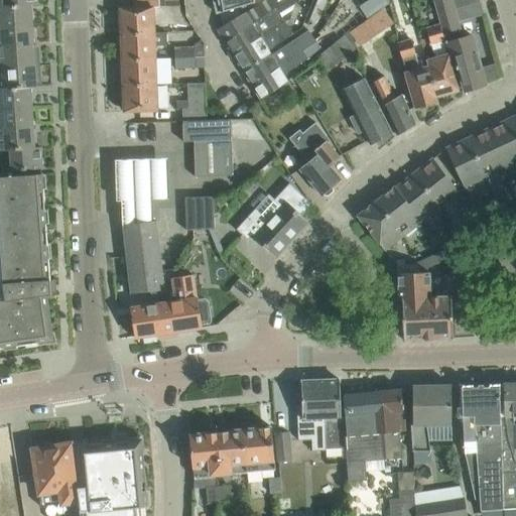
[(185,5),(184,0),(134,0),(134,7),(121,8),(122,34),(166,32),(166,31),(153,32),(152,7),(185,5)]
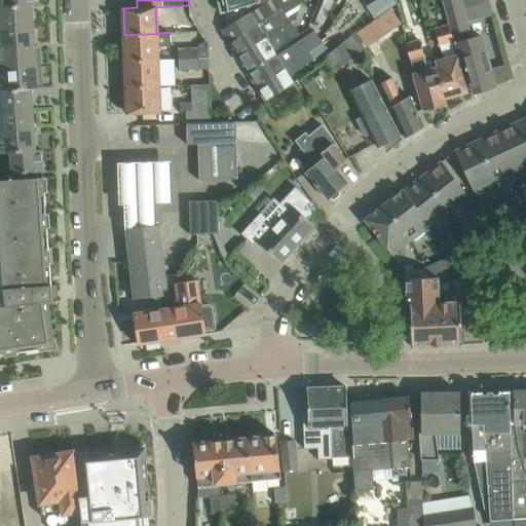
[(217,0),(222,14),(260,2),(259,0),(217,0)]
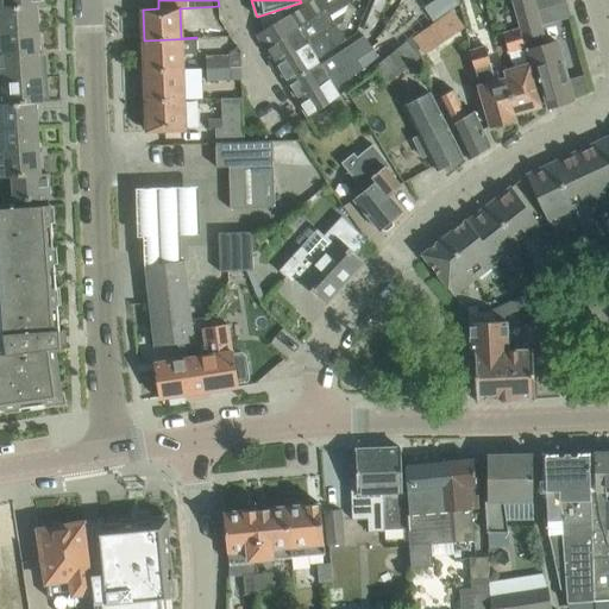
[(457,0),(434,0),(424,7),(433,22),(459,4),(457,0)]
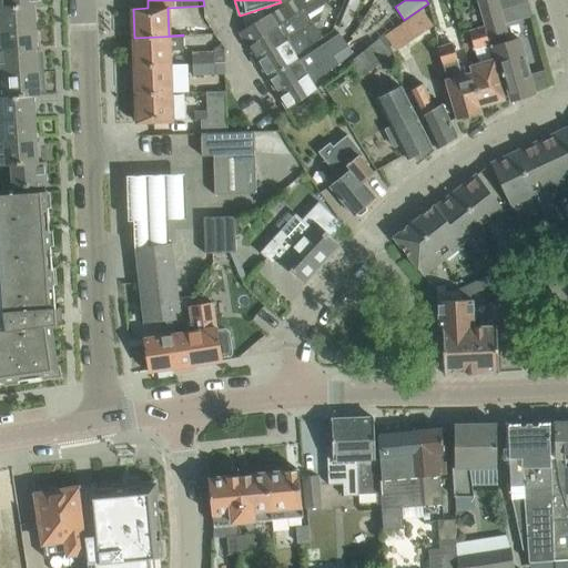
[(497,0),(478,0),(483,17),(500,11),(500,9),(497,0)]
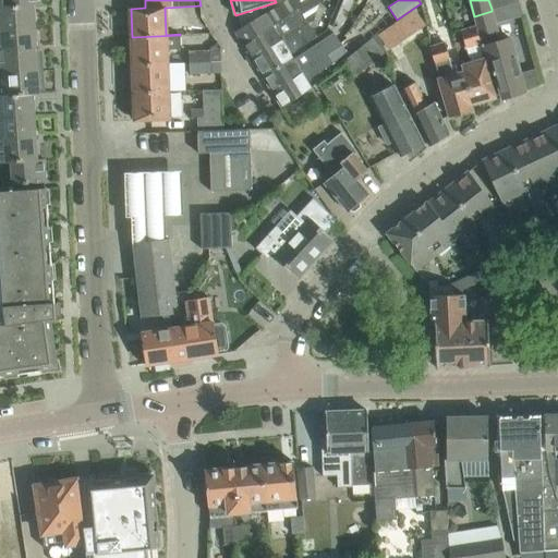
[(496,74),(501,98),(525,92),(510,38),(500,40),(495,23),(523,15),(519,0),(492,9),(492,11),(474,16),(477,27),(488,72),(493,71),(494,75),(496,74)]
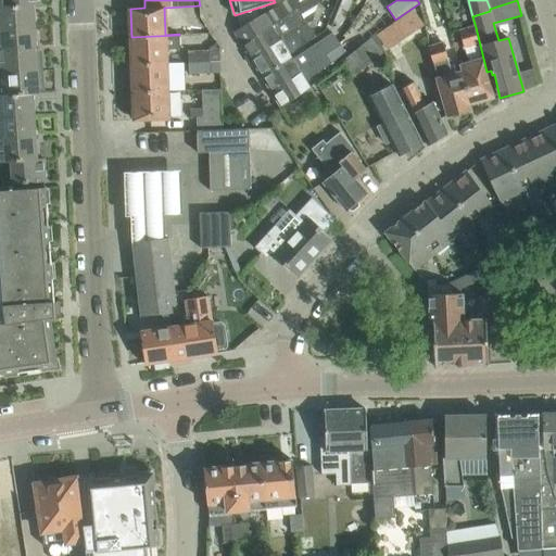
[(0,29),(34,27),(33,5),(0,5),(0,29)]
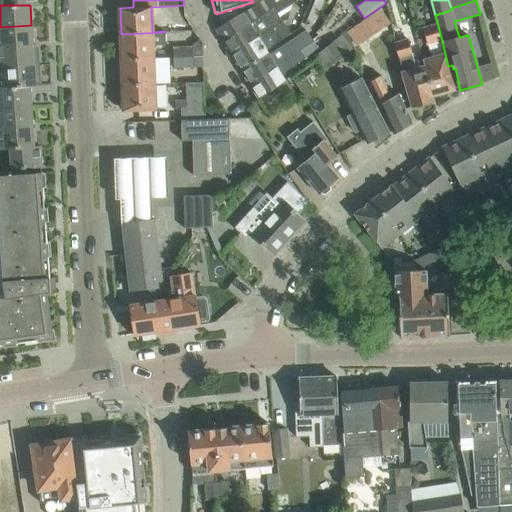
[(283,22),(274,7),(250,23),(243,12),(218,28),(224,38),(222,39),(231,55),(283,22)]
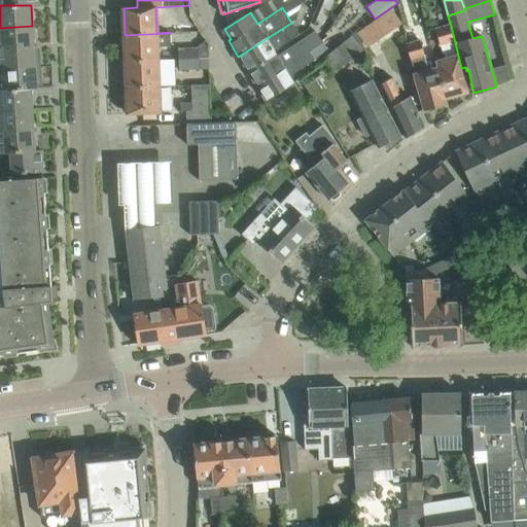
[(299,37),(299,35),(291,23),(238,57),(248,73),(277,55),(275,51),(299,37)]
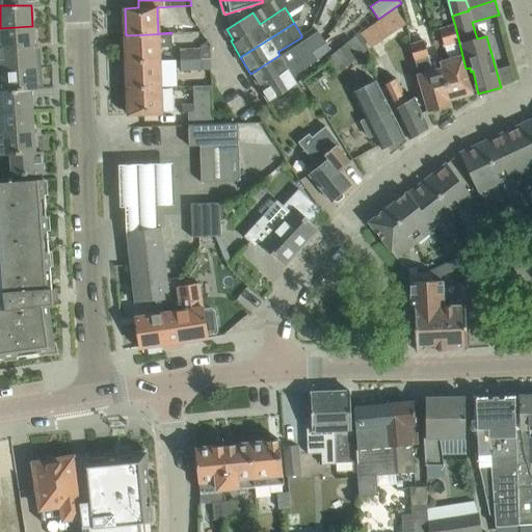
[(0,48),(34,46),(33,26),(32,26),(0,28),(0,48)]
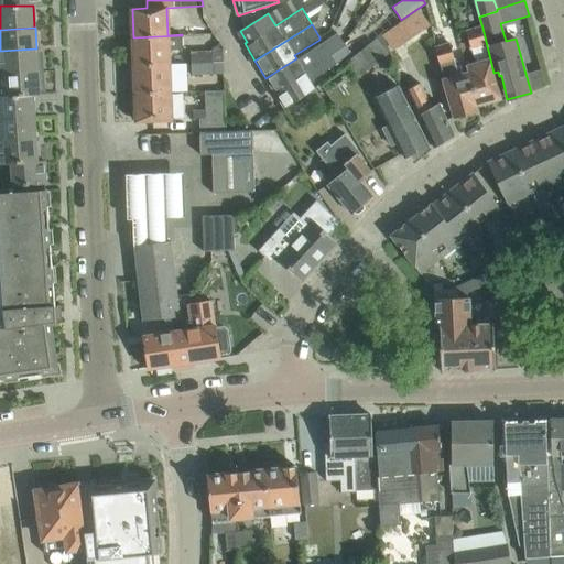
[(407,53),(396,28),(380,40),(387,54),(389,53),(392,60),(407,53)]
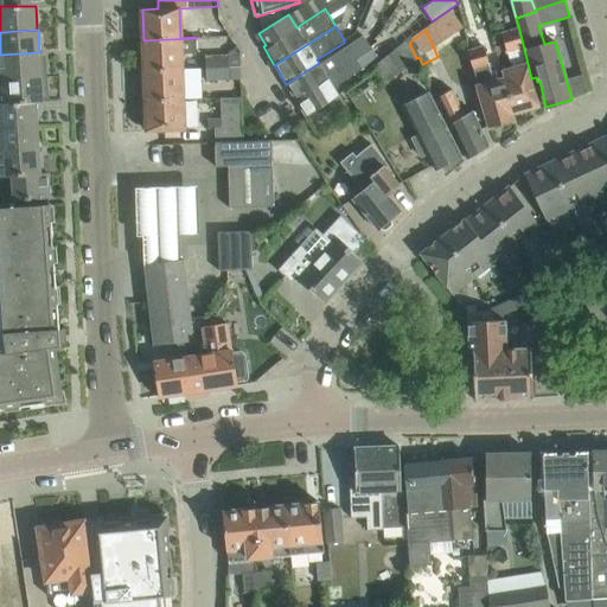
[(531,78),(519,30),(502,34),(508,52),(509,52),(515,69),(504,71),(506,78),(512,97),(508,98),(511,114),(540,106),(531,78)]
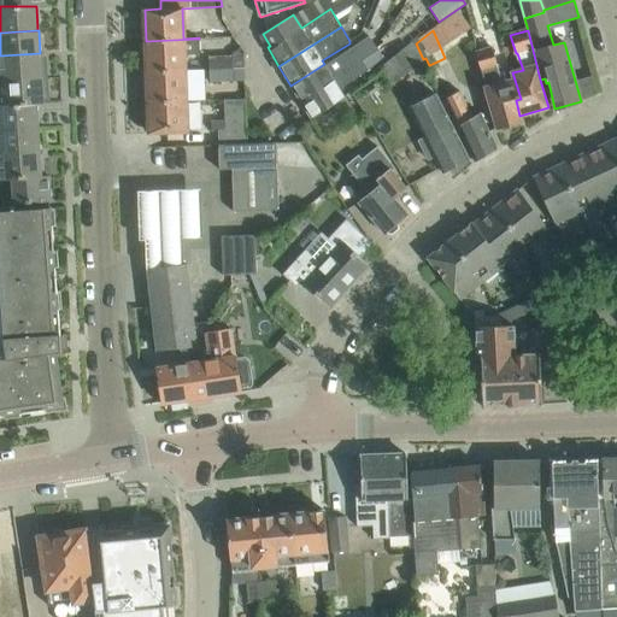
[(291,86),(301,103),(334,82),(363,63),(369,70),(383,57),(369,35),(324,64),(291,86)]
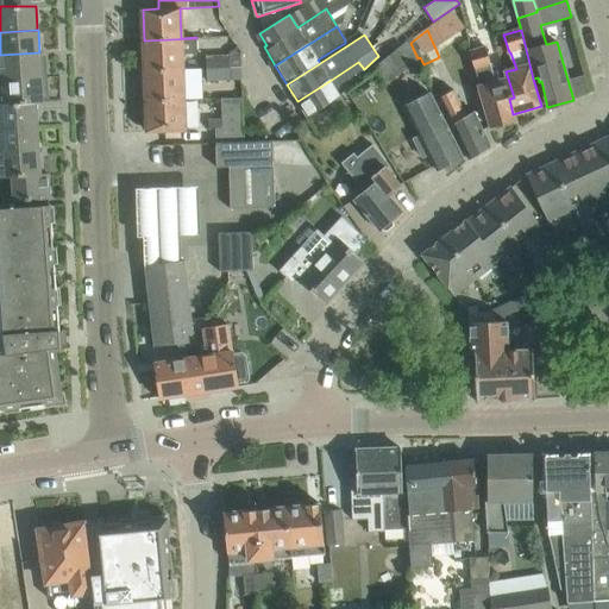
[(198,52),(196,38),(144,41),(145,70),(182,69),(182,55),(194,55),(194,54),(198,52)]
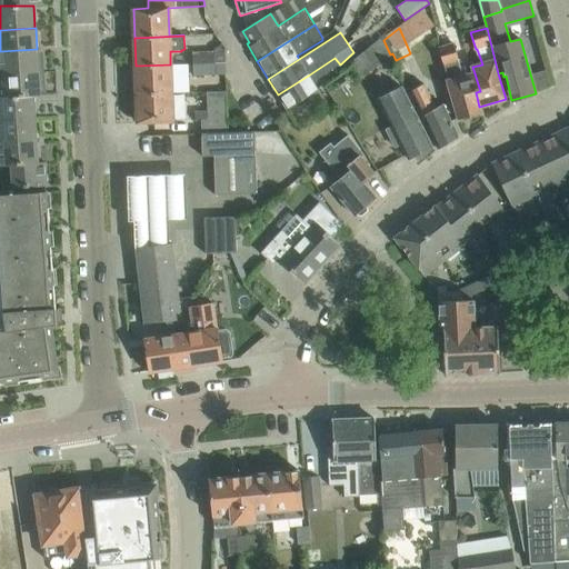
[(390,55),(383,40),(350,65),(362,78),(390,55)]
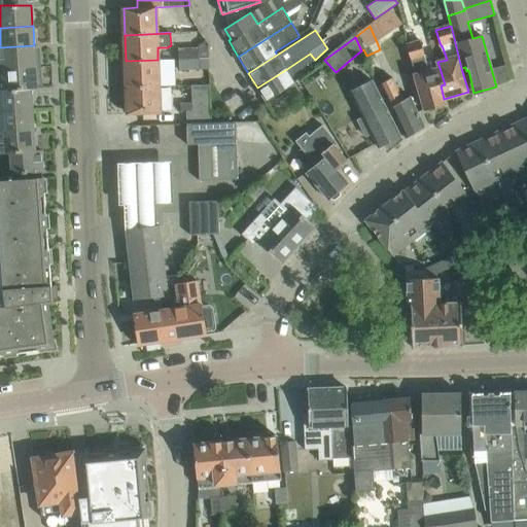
[(198,47),(177,47),(178,59),(209,58),(208,44),(205,39),(198,44),(198,47)]
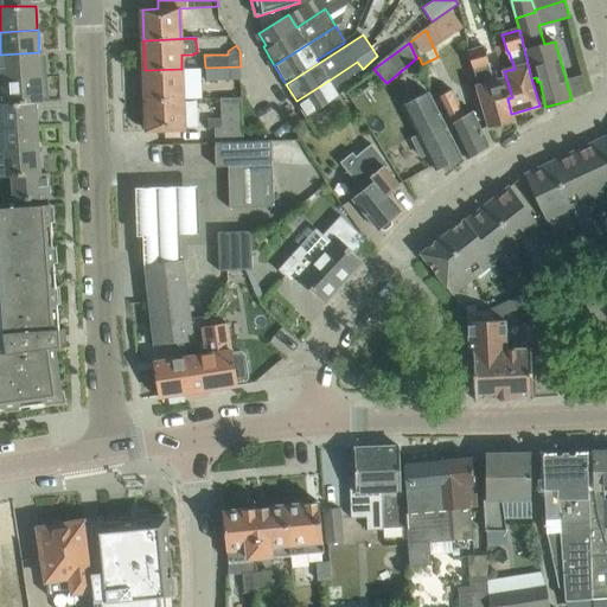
[(484,46),(471,51),(491,127),(513,121),(511,114),(508,98),(512,97),(506,78),(492,82),(487,65),(490,65),(484,46)]
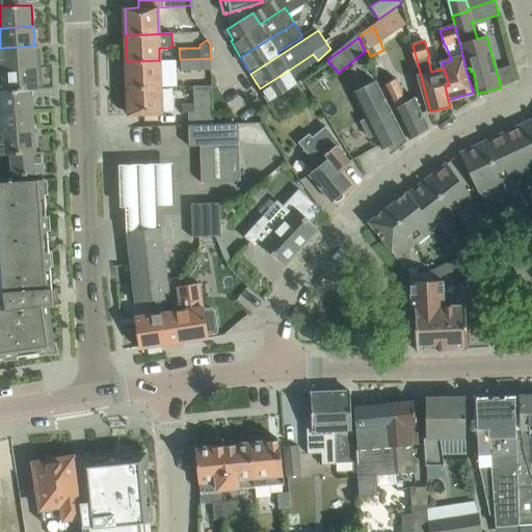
[(35,56),(34,46),(32,46),(0,48),(0,70),(35,68),(41,68),(41,56),(35,56)]
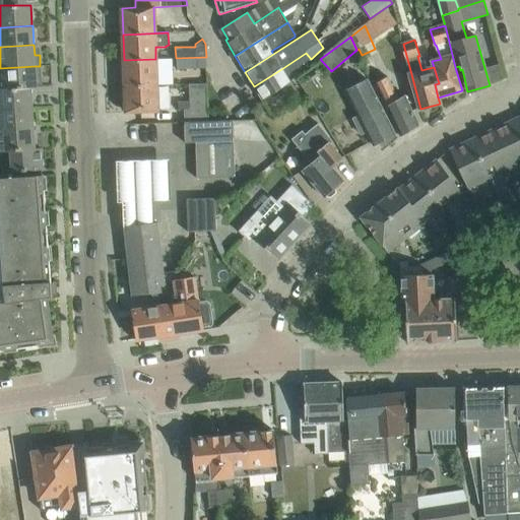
[(196,57),(176,58),(177,69),(197,68),(196,57)]
